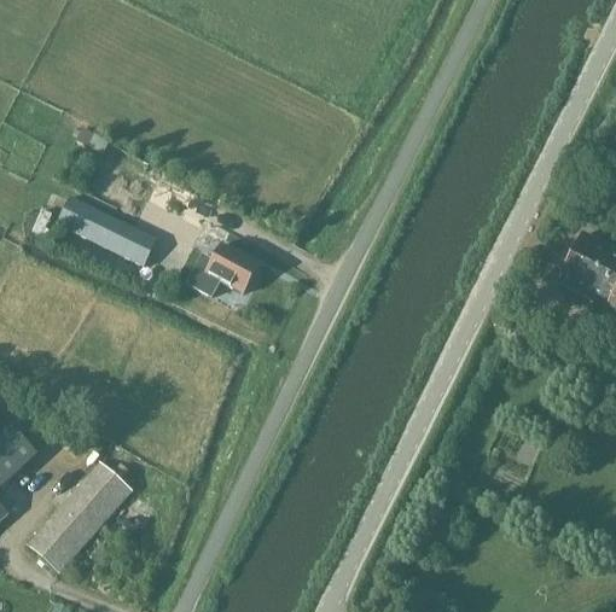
[(141,165),(132,184),(152,194),(162,176),(141,165)]
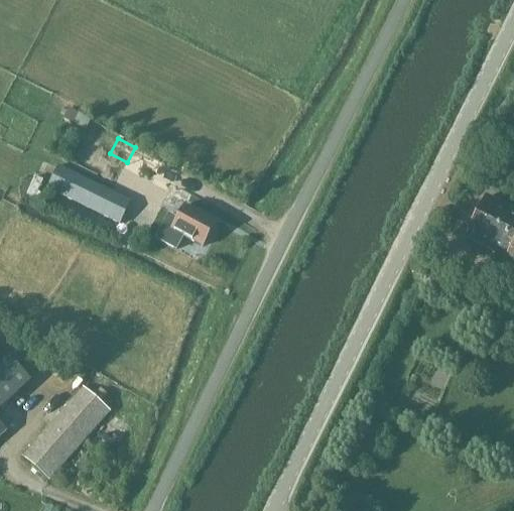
[(27,189),(42,197),(45,189),(129,227),(139,204),(56,166),(50,179),(35,172),(27,189)]
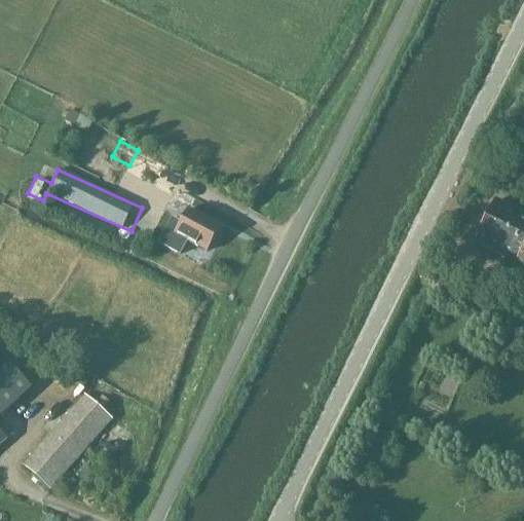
[(523,210),(497,197),(476,240),(516,261),(515,264),(523,268),(523,210)]
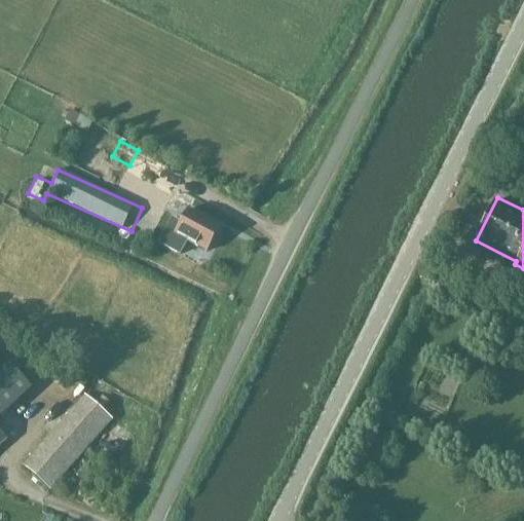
[(208,249),(221,222),(190,207),(183,221),(172,216),(159,240),(181,252),(187,238),(208,249)]
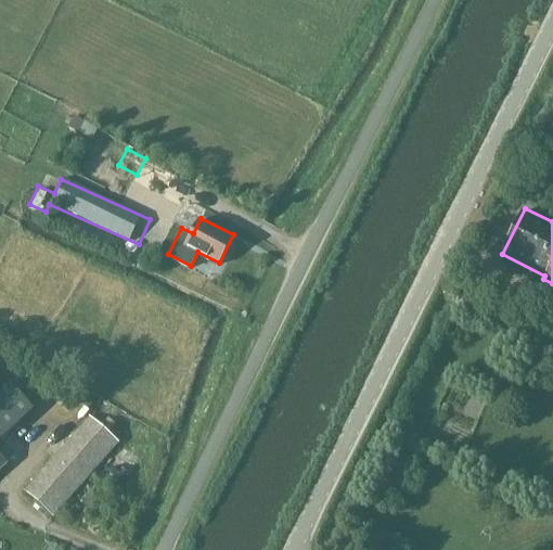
[(9,380),(0,386),(0,434),(33,405),(9,380)]
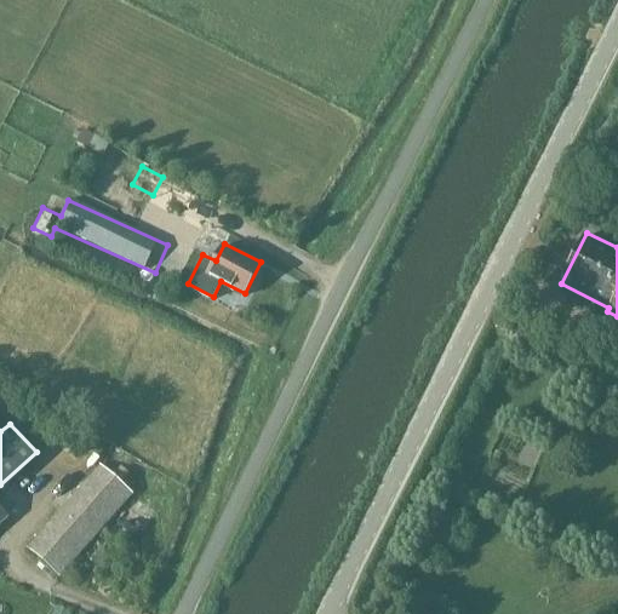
[(101,462),(28,544),(59,572),(133,489),(101,462)]
